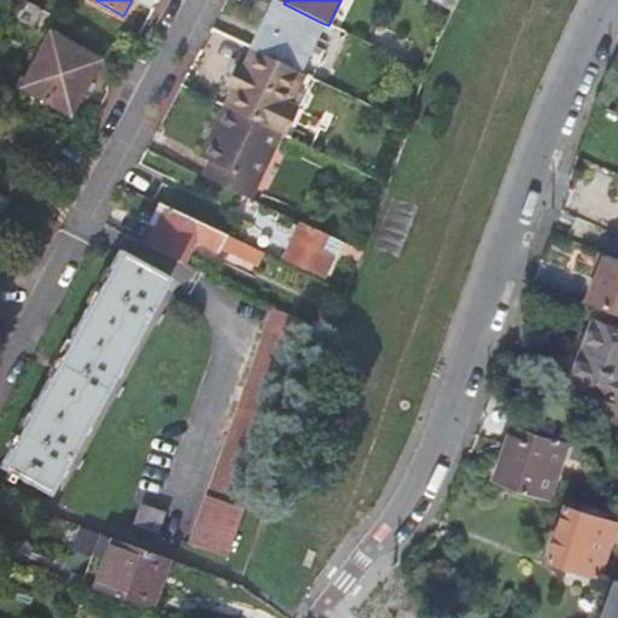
[(312,45),(322,23),(284,4),(278,1),(255,51),(298,71),(312,45)]
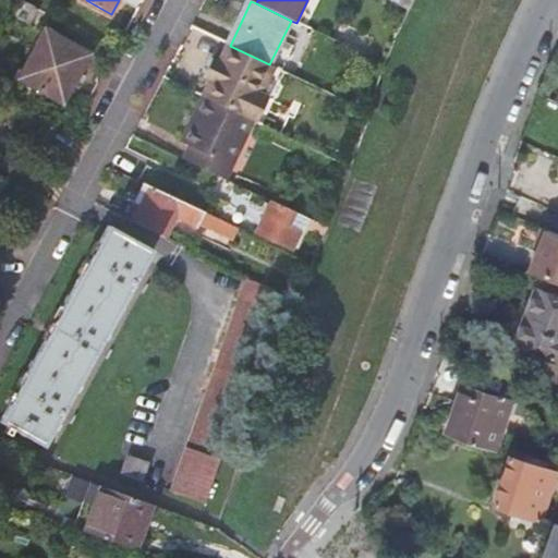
[(21,77),(64,104),(93,55),(89,53),(88,55),(47,32),(21,77)]
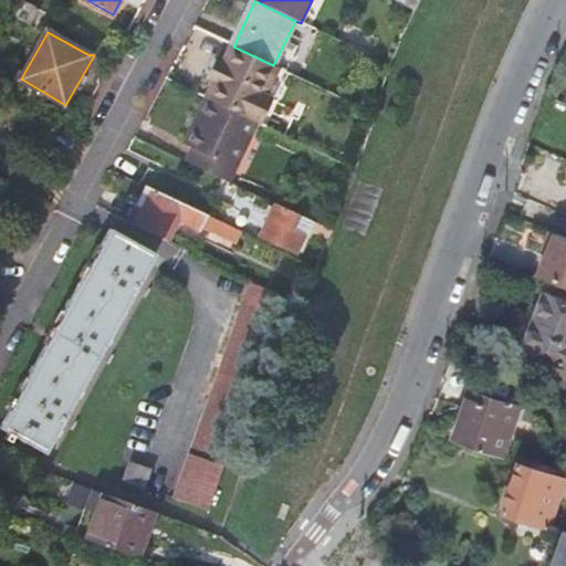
[(276,67),(286,72),(299,46),(285,41),(273,65),(276,67)]
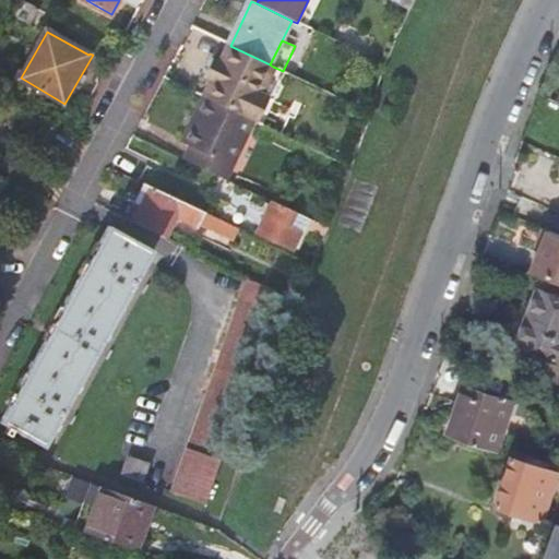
[(253,122),(258,125),(270,99),(260,94),(273,67),(270,64),(230,46),(228,45),(219,63),(213,60),(203,79),(211,83),(203,98),(253,122)]
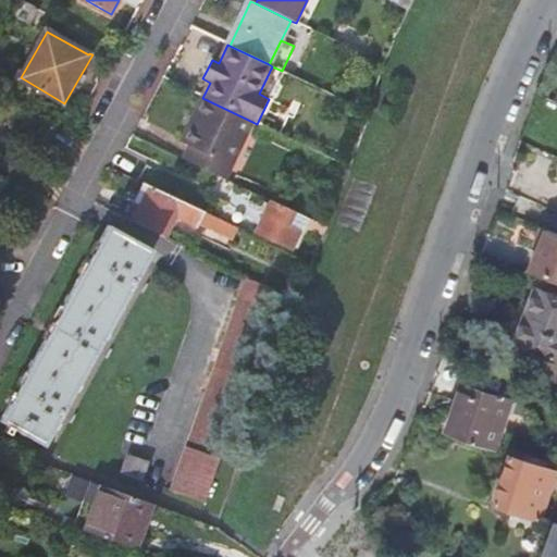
[(189,147),(183,160),(224,180),(252,122),(202,98),(181,144),(189,147)]
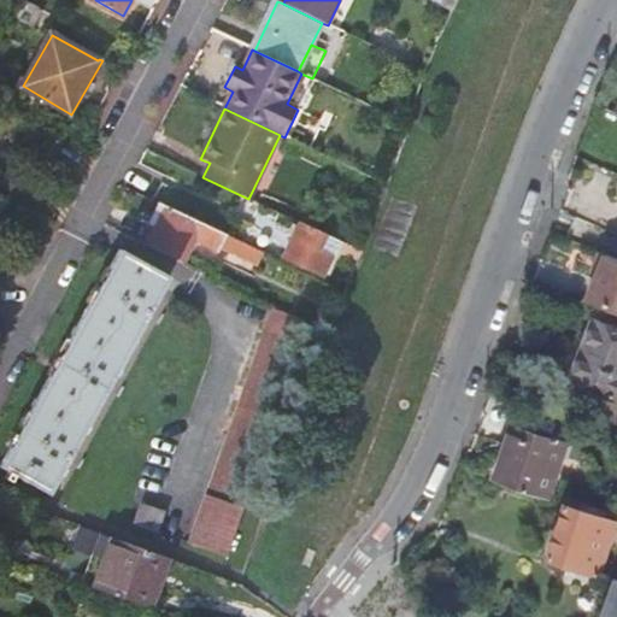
[(239,258),(241,253),(245,245),(158,204),(151,219),(160,223),(151,245),(182,259),(193,239),(221,252),(222,250),(239,258)]
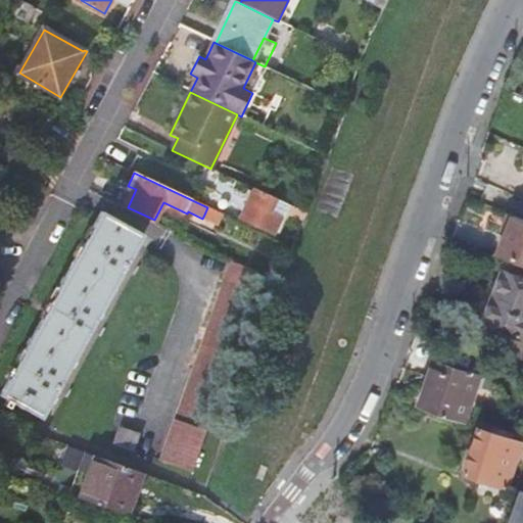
[(270,214),(275,199),(252,188),(238,220),(273,236),(280,219),(270,214)]
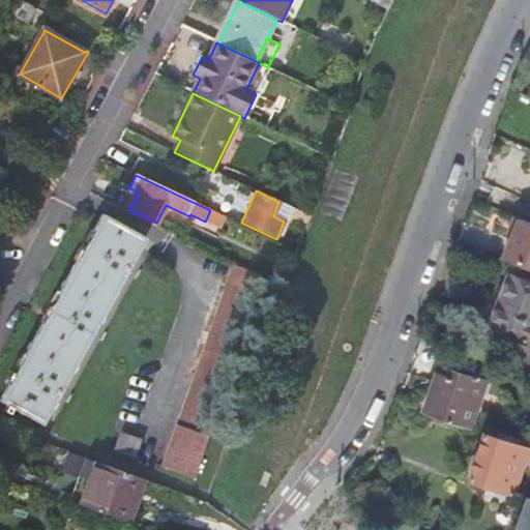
[(222,225),(226,217),(210,210),(207,217),(222,225)]
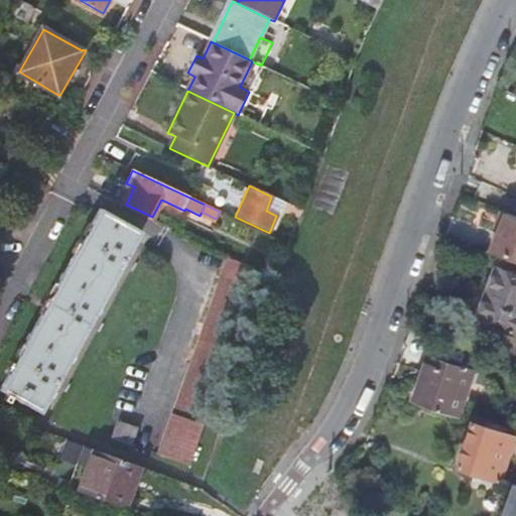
[(14,396),(43,412),(59,384),(93,324),(125,263),(142,231),(102,209),(49,303),(47,306),(45,309),(2,388),(9,393),(6,398),(11,401),(14,396)]
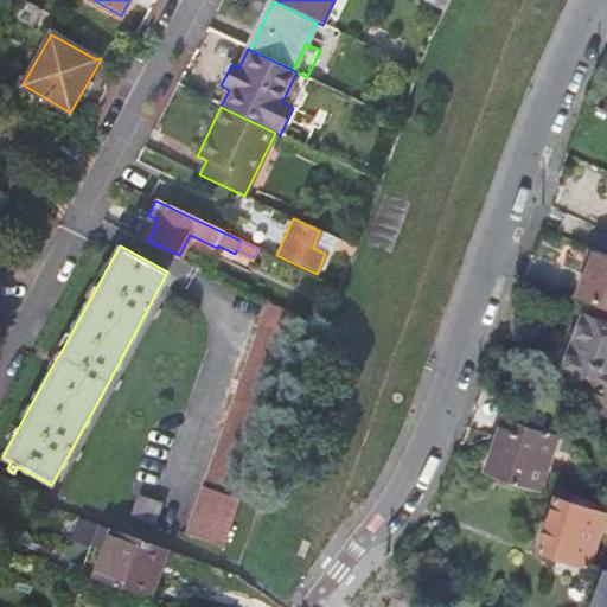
[(598,251),(590,249),(583,270),(589,273),(598,251)]
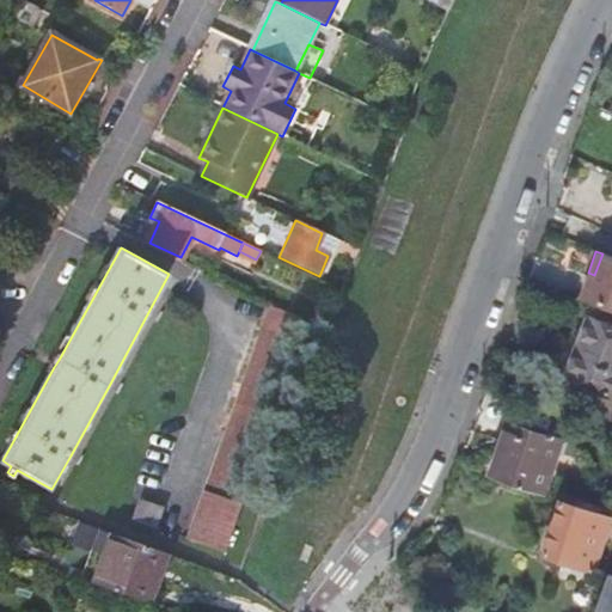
[(594,275),(585,300),(611,310),(611,257),(603,254),(594,275)]
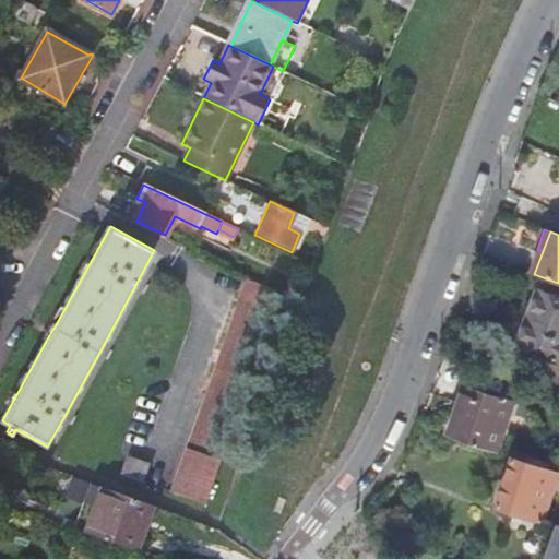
[(179,242),(190,247),(194,238),(183,234),(179,242)]
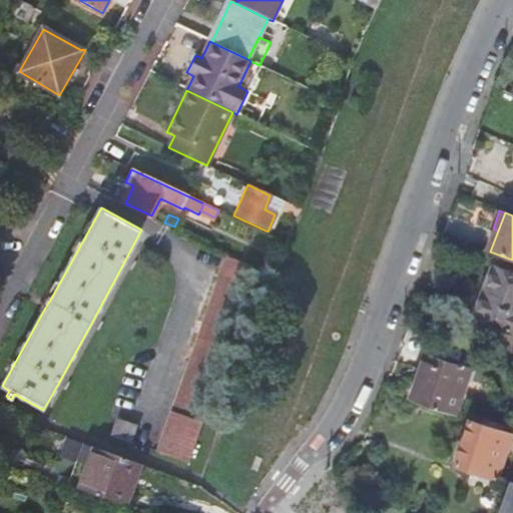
[(248,278),(252,266),(226,254),(226,255),(222,268),(248,278)]
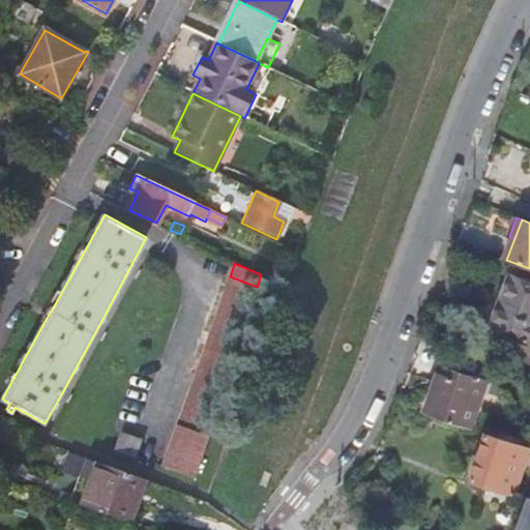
[(252,300),(257,287),(230,276),(225,290),(252,300)]
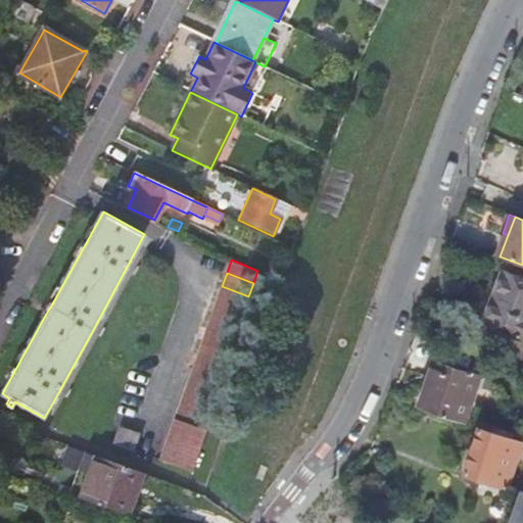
[(522,282),(512,278),(492,329),(522,341),(522,282)]
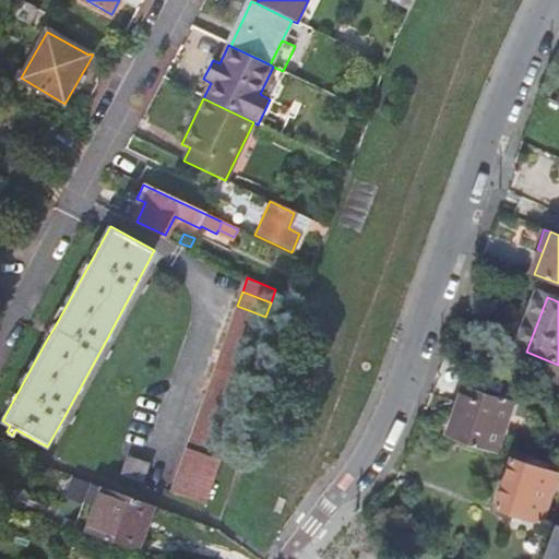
[(261,331),(265,317),(237,306),(233,320),(261,331)]
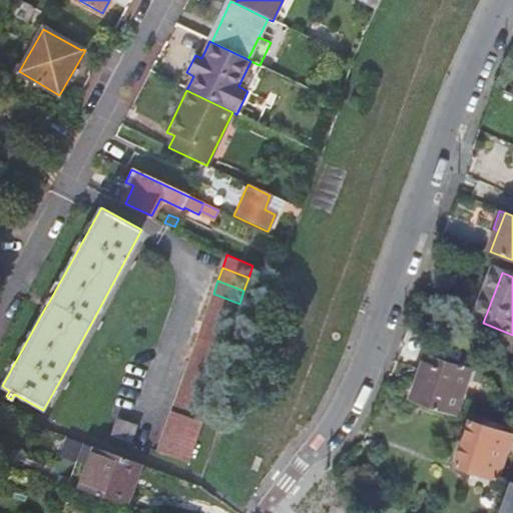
[(234,317),(239,304),(213,294),(209,307),(234,317)]
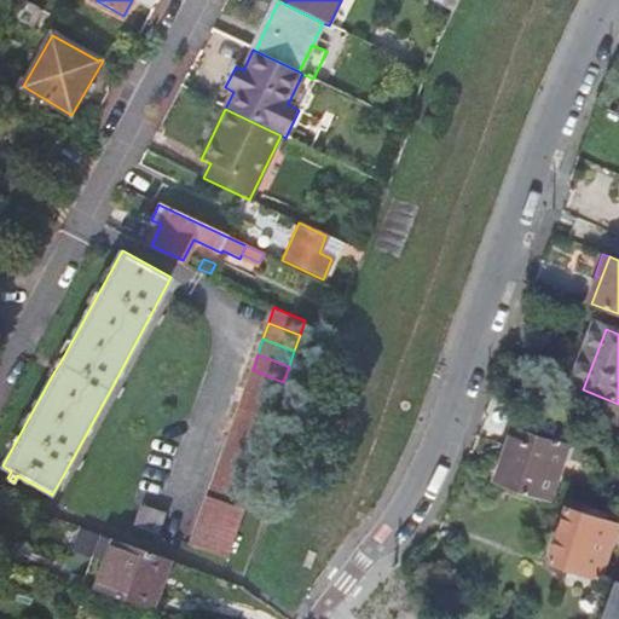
[(278,398),(283,382),(253,370),(247,386),(278,398)]
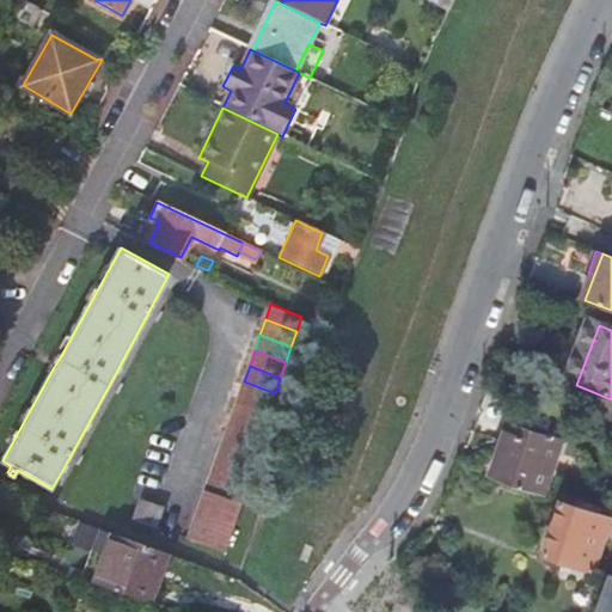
[(269,409),(275,393),(244,381),(239,397),(269,409)]
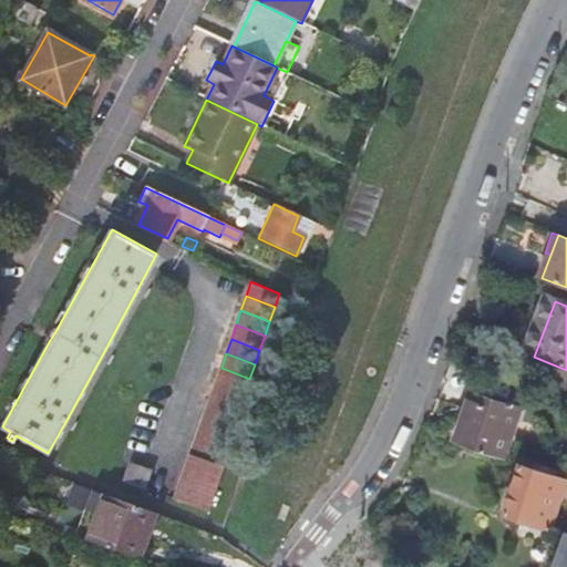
[(245,393),(249,379),(222,368),(216,381),(245,393)]
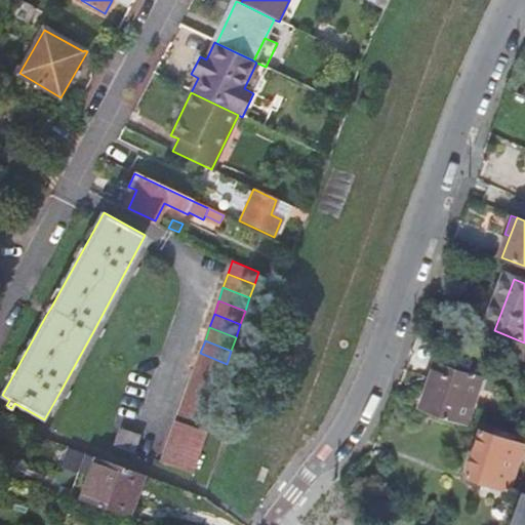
[(221,377),(227,364),(200,353),(196,366),(221,377)]
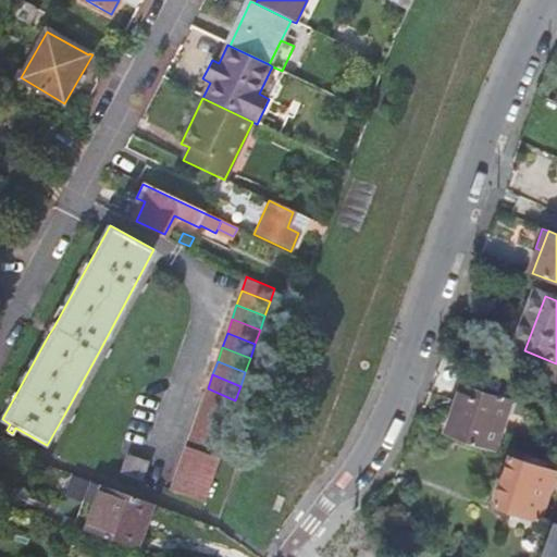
[(231,415),(235,400),(208,388),(202,403),(231,415)]
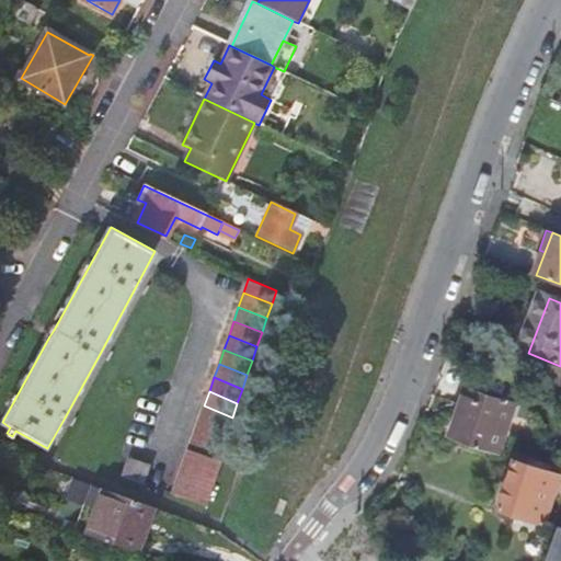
[(506,403),(469,392),(454,442),(501,456),(516,407),(512,404),(512,402),(507,400),(506,403)]
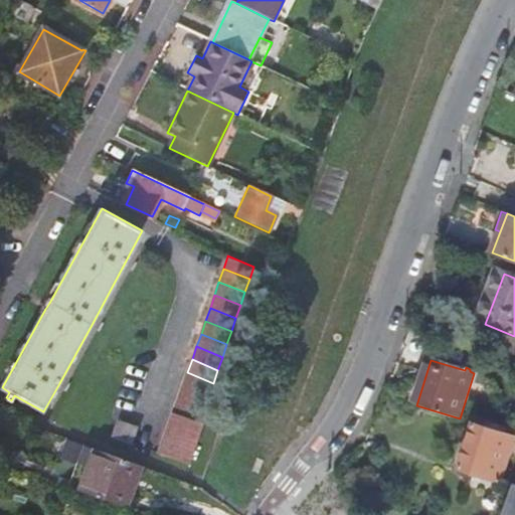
[(208,395),(213,383),(187,372),(183,385),(208,395)]
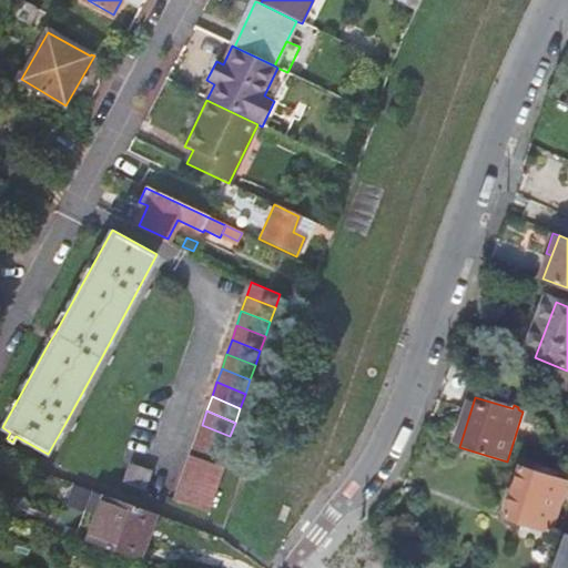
[(225,450),(230,436),(202,425),(196,439),(225,450)]
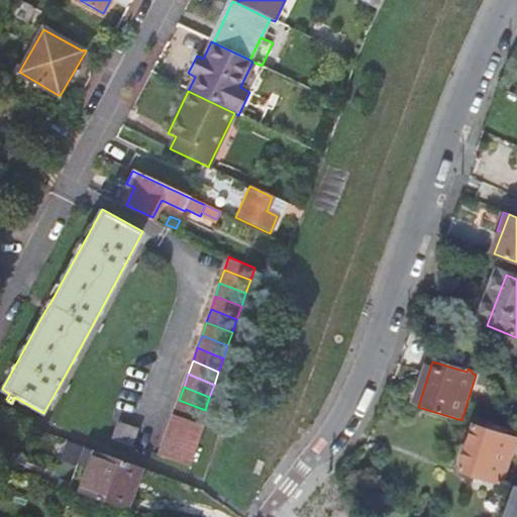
[(200,423),(205,410),(179,400),(175,413),(200,423)]
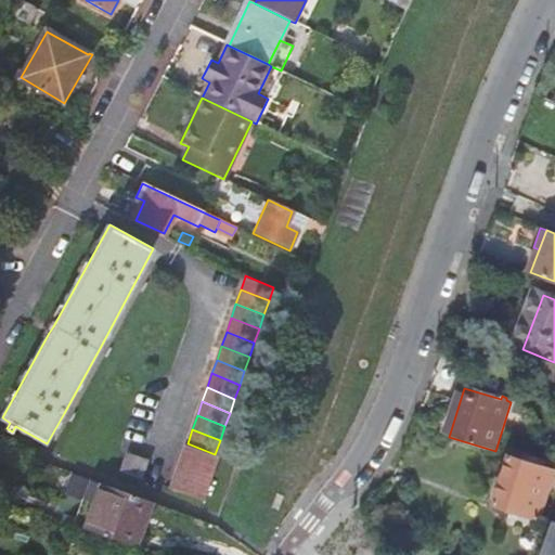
[(215,470),(219,456),(215,454),(188,443),(182,457),(215,470)]
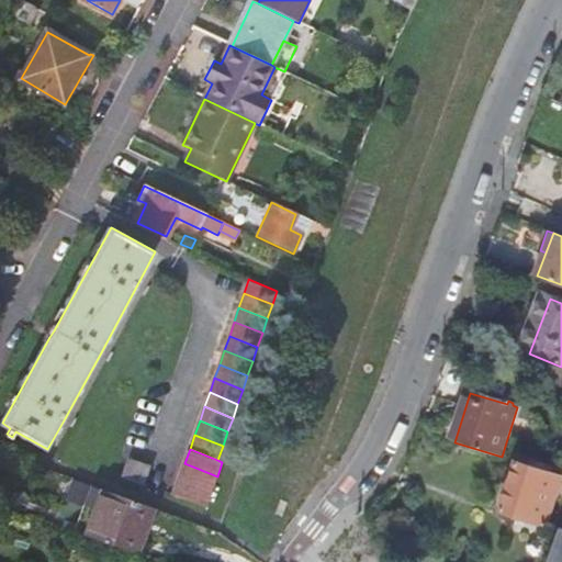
[(131,459),(124,475),(144,483),(150,467),(145,464),(131,459)]
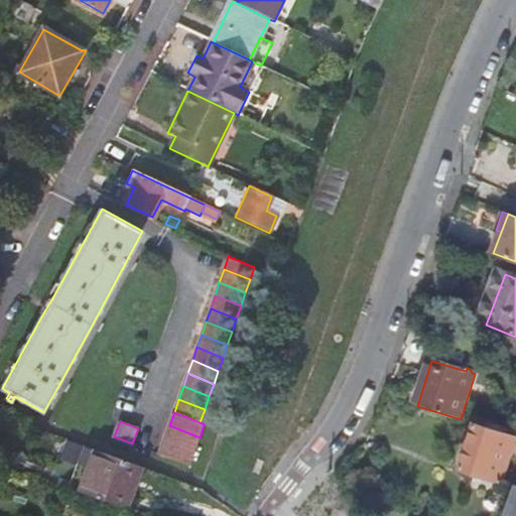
[(515,435),(479,423),(464,469),(503,482),(515,443),(515,435)]
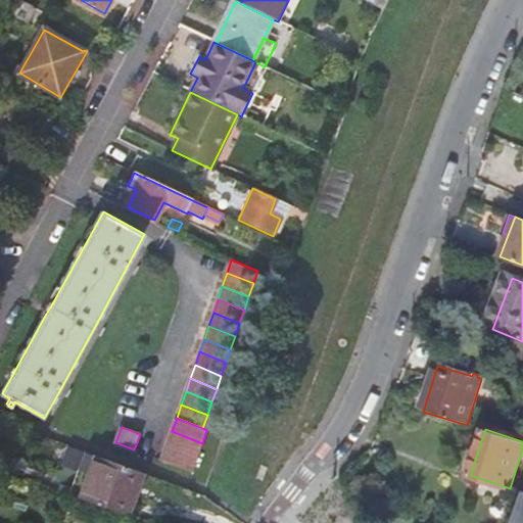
[(197,457),(202,443),(172,431),(168,444),(197,457)]
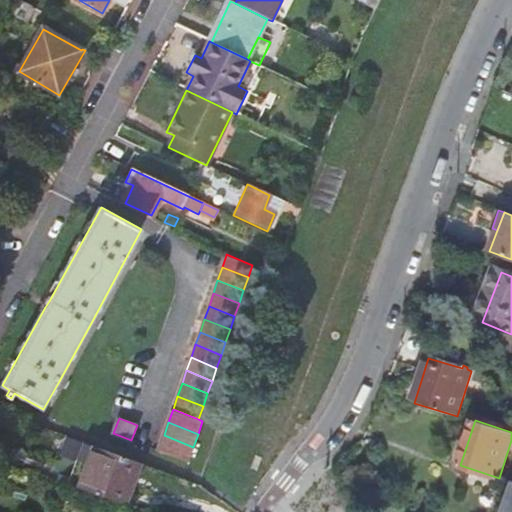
[(189,461),(193,447),(164,435),(159,449),(189,461)]
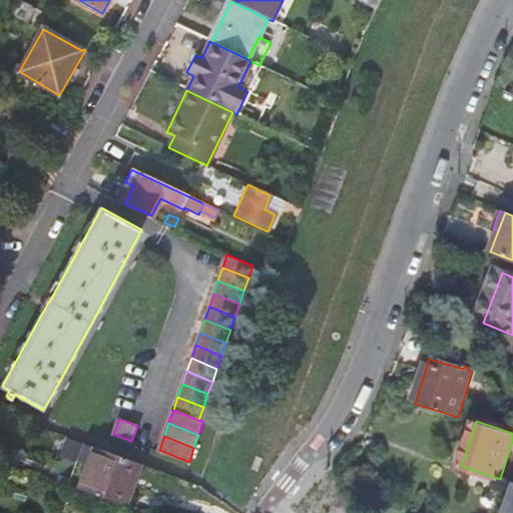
[(71,459),(62,482),(126,505),(141,464),(95,447),(88,465),(71,459)]
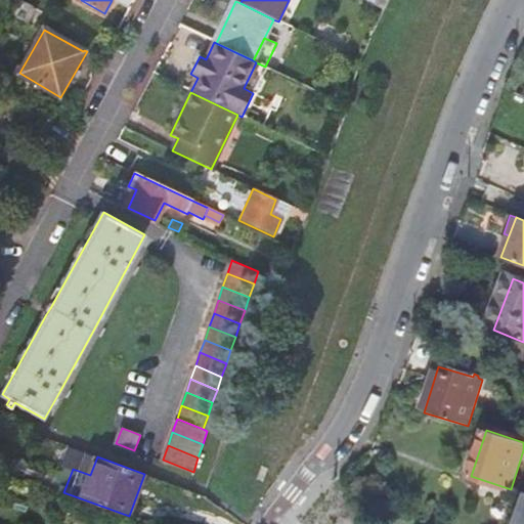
All buildings are outlined.
